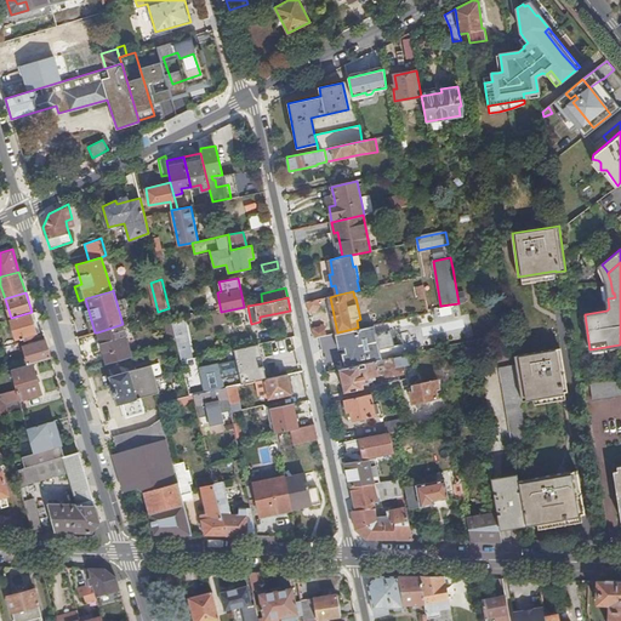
[(318,300),(307,302),(306,302),(308,311),(317,309),(319,305),(318,300)]
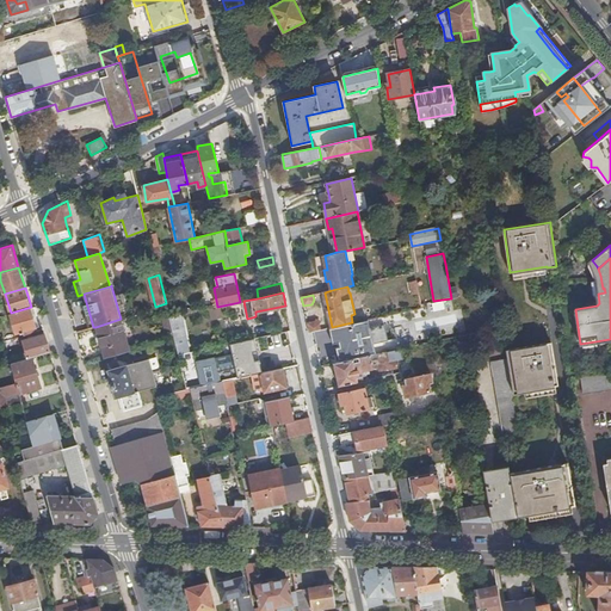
[(37,331),(31,307),(11,313),(17,333),(23,332),(24,334),(37,331)]
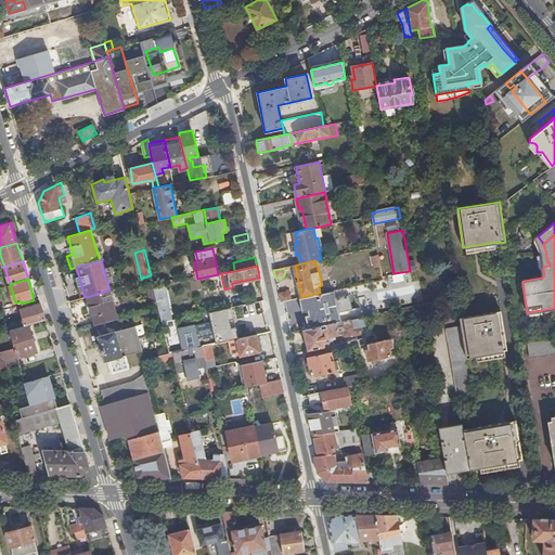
[(87,297),(94,325),(118,319),(110,289),(87,297)]
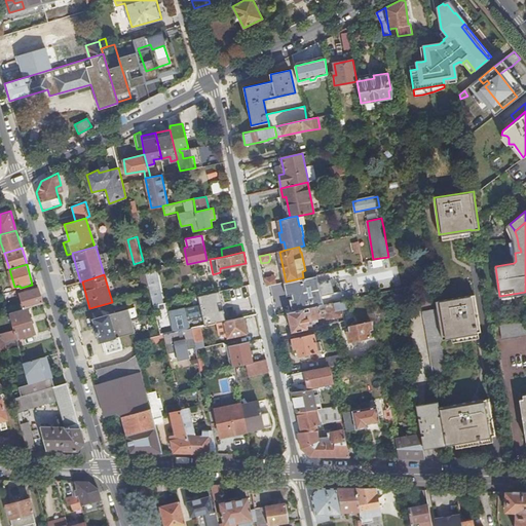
[(269,285),(275,284),(274,278),(271,276),(264,278),(266,286),(269,285)]
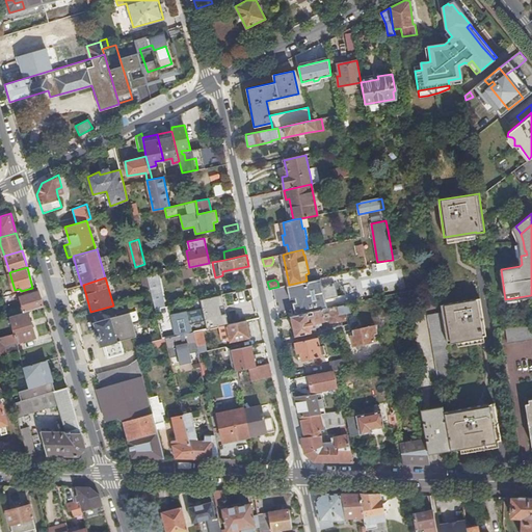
[(286,294),(284,286),(278,287),(272,288),(273,296),(286,294)]
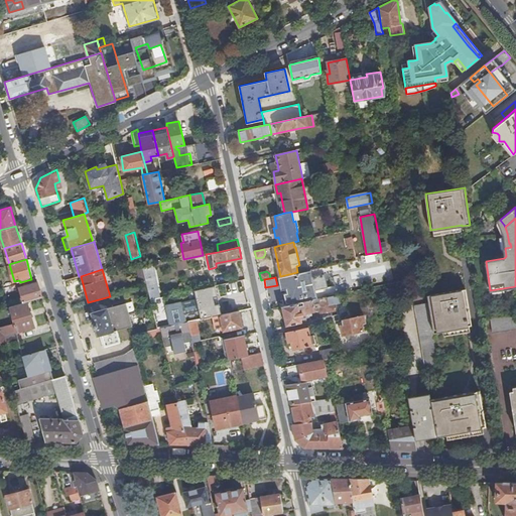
[(20,287),(24,301),(27,301),(42,297),(38,282),(20,287)]
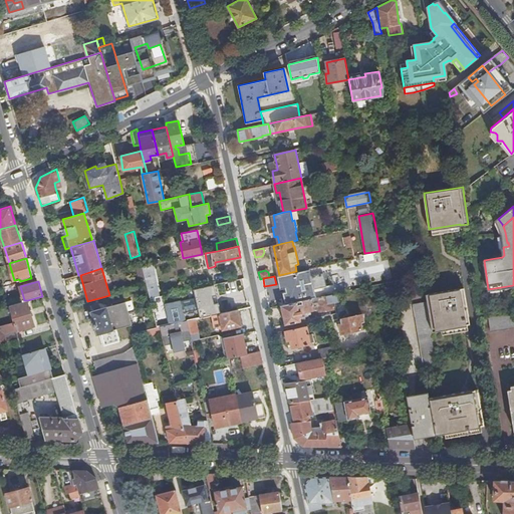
[(464,287),(427,294),(428,301),(433,331),(442,329),(441,328),(470,323),(464,287)]
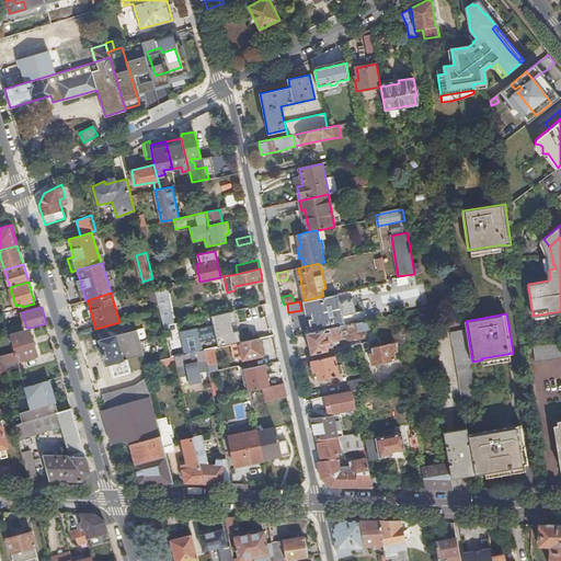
[(307,333),(340,325),(339,322),(336,323),(335,318),(328,319),(327,317),(305,321),(307,333)]
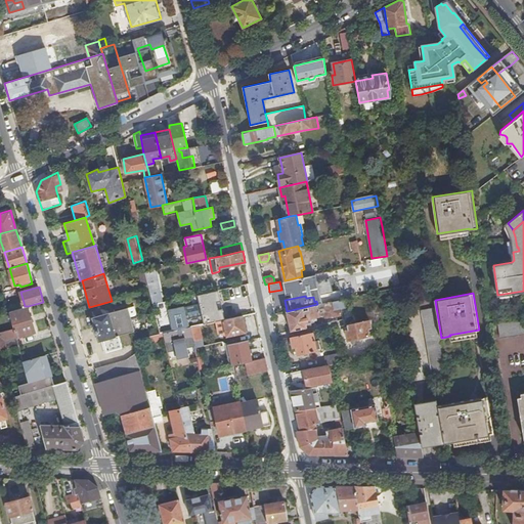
[(287,311),(291,332),(308,328),(307,323),(314,321),(314,320),(317,320),(316,317),(320,316),(319,309),(334,306),(335,310),(341,308),(339,299),(317,304),(287,311)]
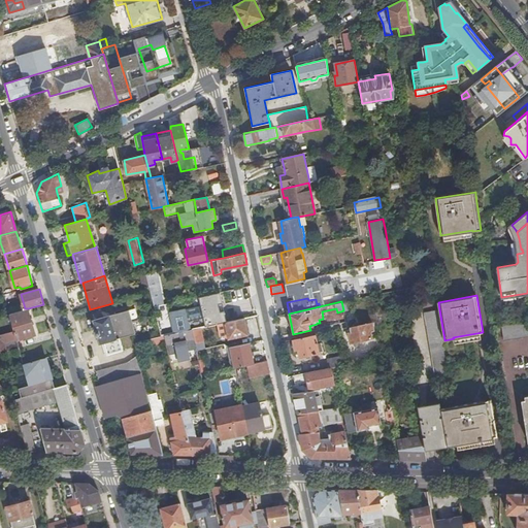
[(245,318),(256,316),(254,307),(225,315),(226,322),(245,318)]
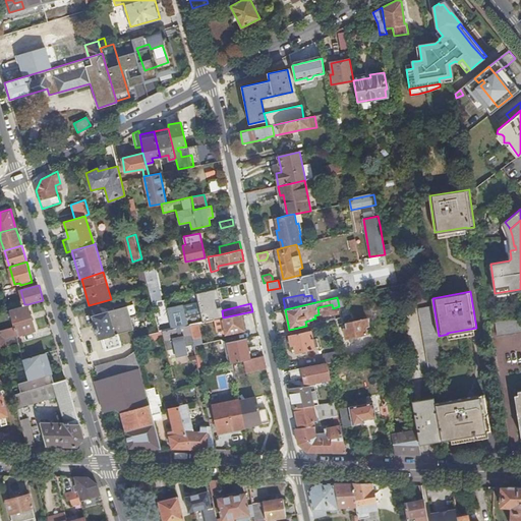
[(24,304),(10,309),(14,326),(0,330),(0,347),(0,349),(19,344),(17,335),(36,330),(27,304),(24,304)]
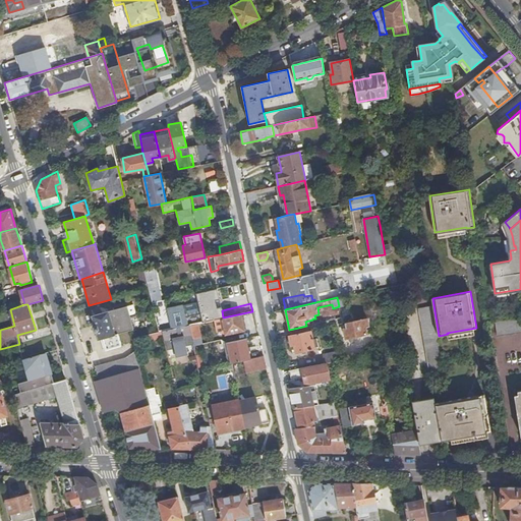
[(134,304),(128,306),(130,315),(136,313),(134,304)]
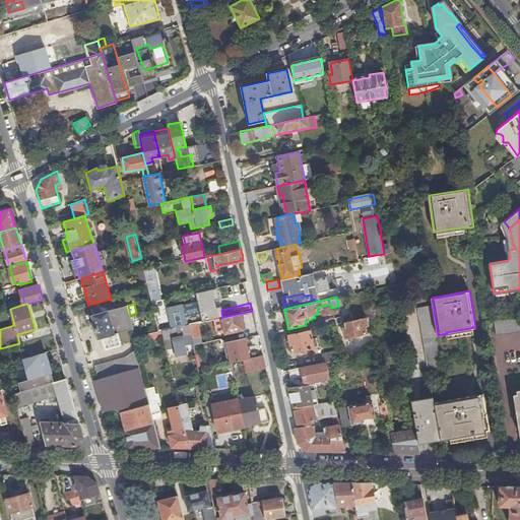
[(168,307),(173,328),(188,325),(183,304),(168,307)]
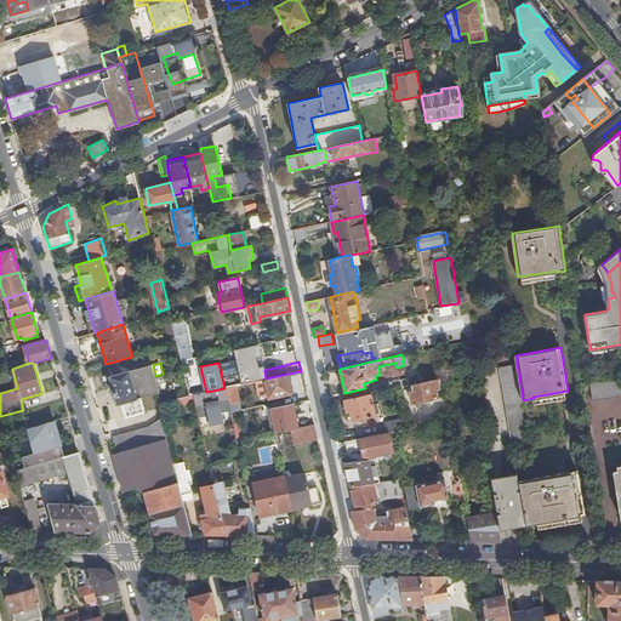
[(155,376),(153,365),(153,364),(110,375),(113,386),(112,388),(113,394),(115,394),(118,404),(123,403),(126,416),(144,411),(141,398),(160,393),(155,376)]
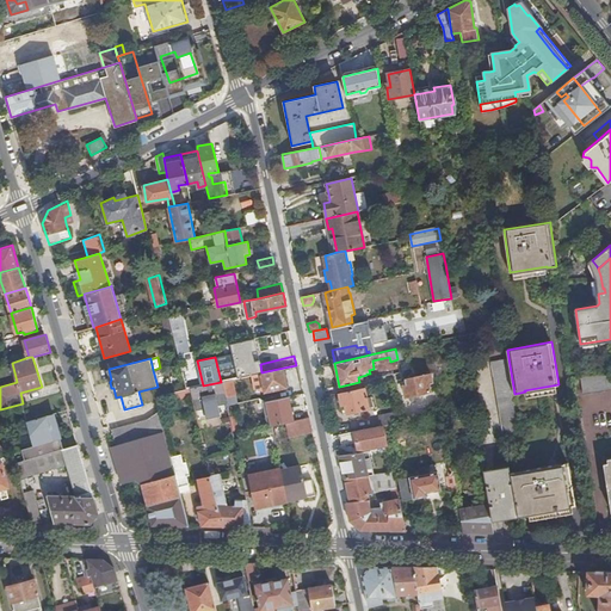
[(491,360),(505,436),(520,433),(514,394),(508,358),(491,360)]
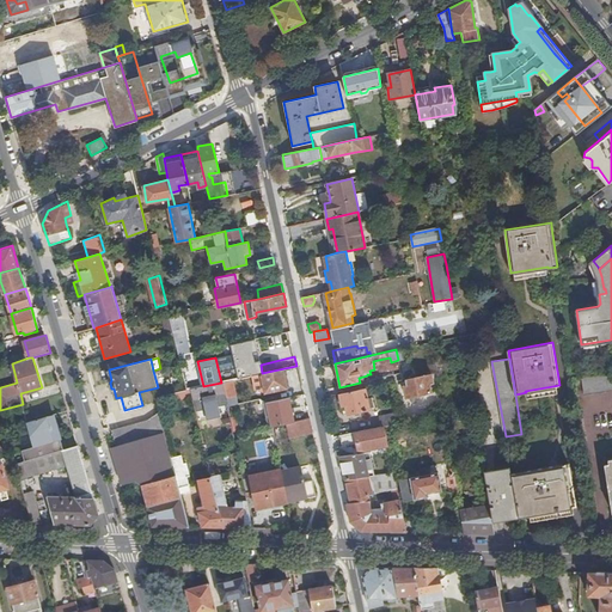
[(288,387),(285,368),(262,373),(261,373),(264,392),(288,387)]
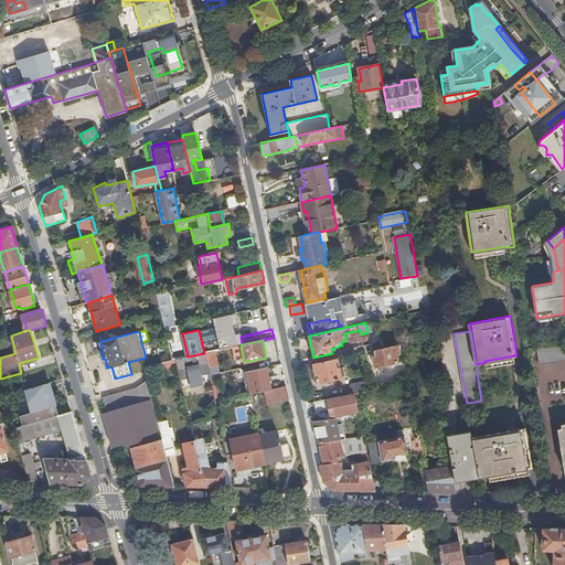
[(564,360),(564,344),(539,350),(540,364),(564,360)]
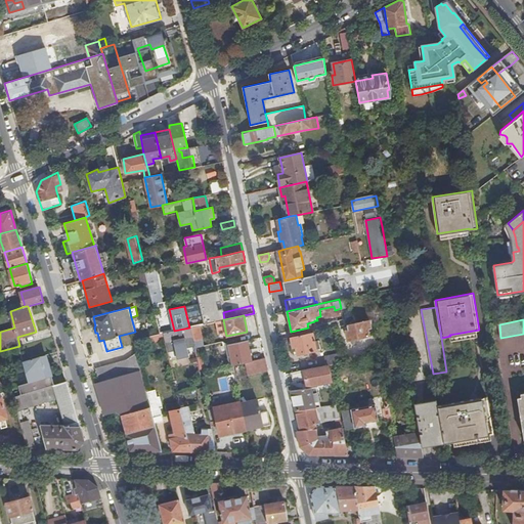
[(370,326),(369,320),(349,324),(349,331),(346,332),(348,340),(369,335),(367,328),(370,326)]
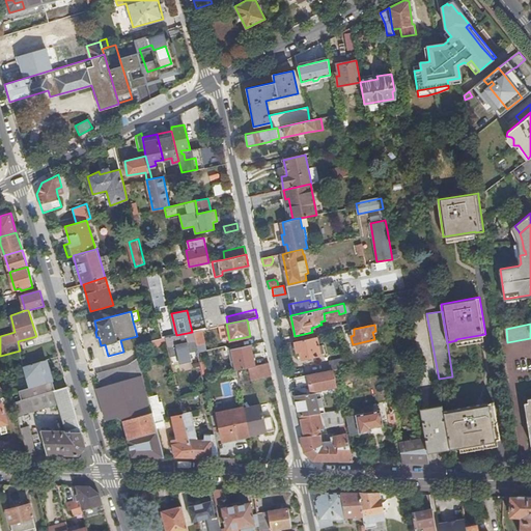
[(176,335),(166,338),(167,343),(167,346),(191,340),(193,348),(197,347),(195,337),(194,332),(192,332),(176,335)]
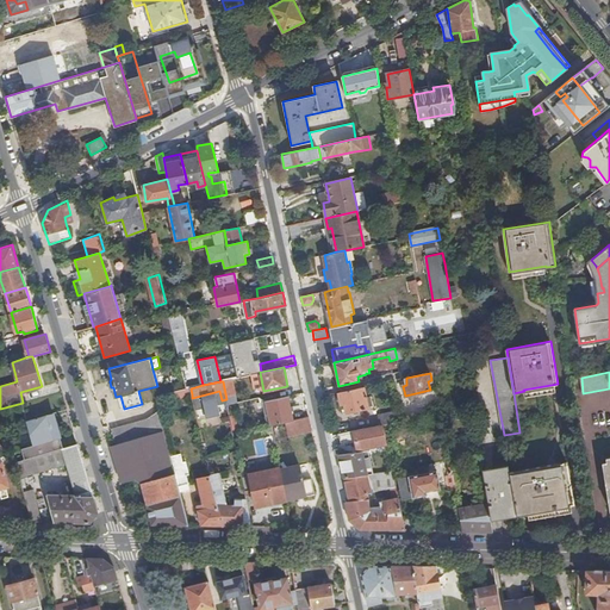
[(363,386),(338,392),(341,404),(346,403),(347,412),(372,406),(369,396),(366,397),(363,386)]
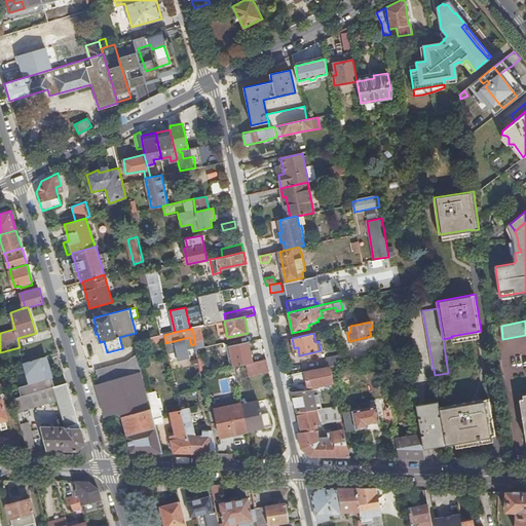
[(164,335),(161,335),(149,338),(151,344),(165,340),(164,335)]
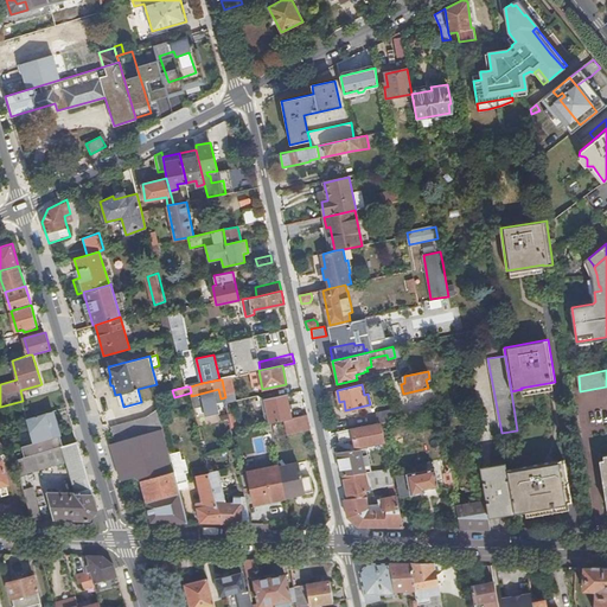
[(292,417),(287,393),(266,397),(272,422),(289,417),(292,417)]
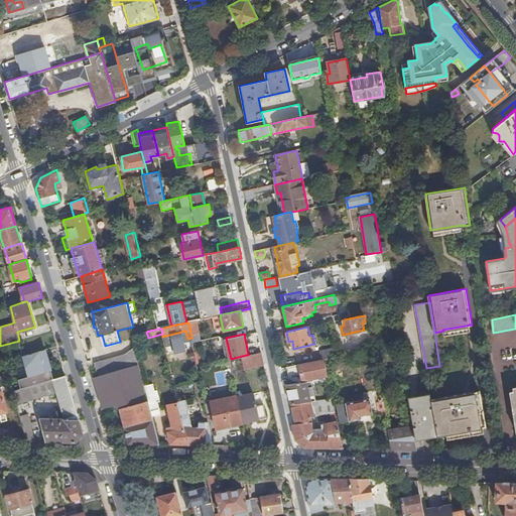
[(19,341),(0,346),(6,365),(9,377),(21,373),(22,372),(20,365),(19,364),(15,365),(12,354),(22,352),(19,341)]
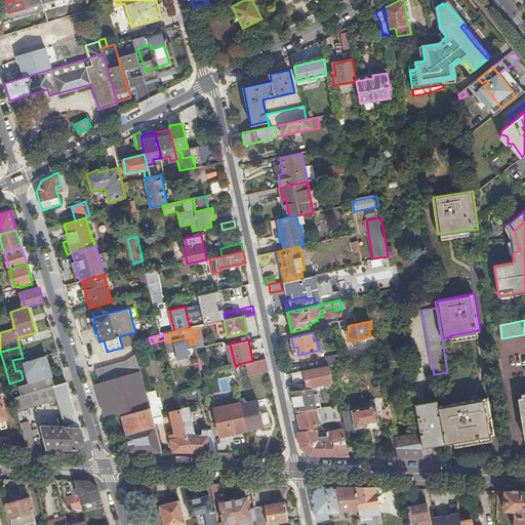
[(63,365),(58,352),(32,360),(34,369),(47,366),(48,369),(63,365)]
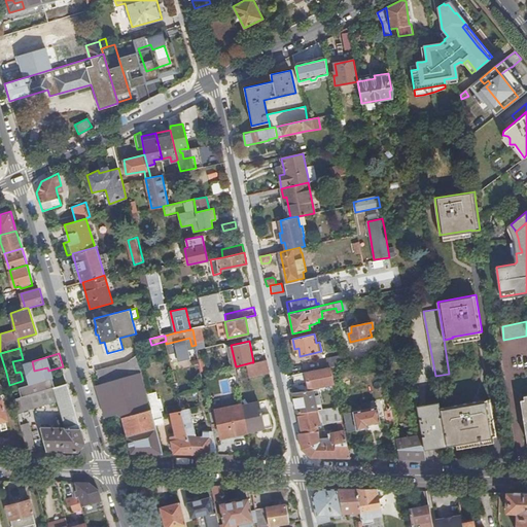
[(96,370),(100,384),(142,373),(137,354),(127,361),(96,370)]
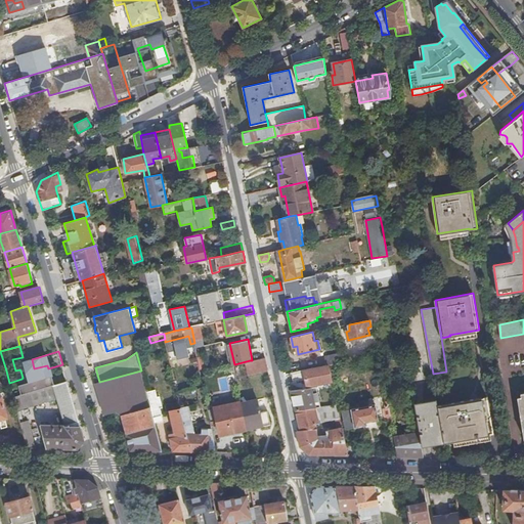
[(330,364),(343,361),(341,353),(325,356),(328,365),(330,364)]
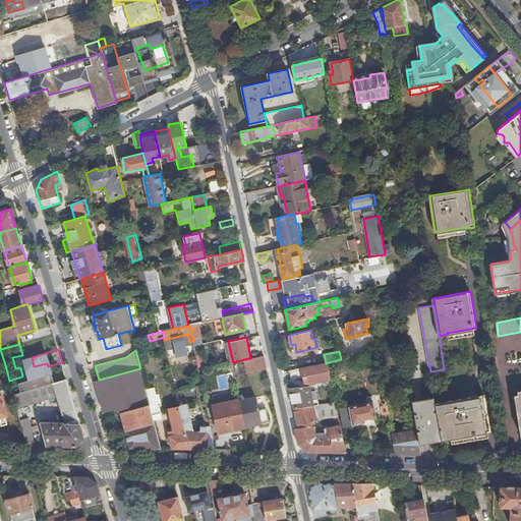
[(266,364),(265,355),(250,358),(248,358),(250,367),(266,364)]
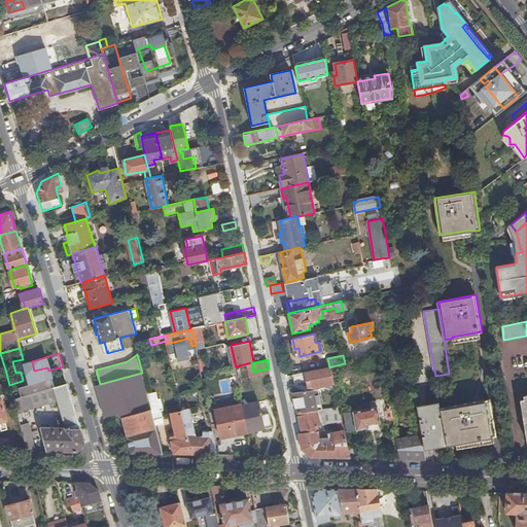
[(310,388),(335,382),(331,366),(329,367),(292,376),(294,383),(308,380),(310,388)]
